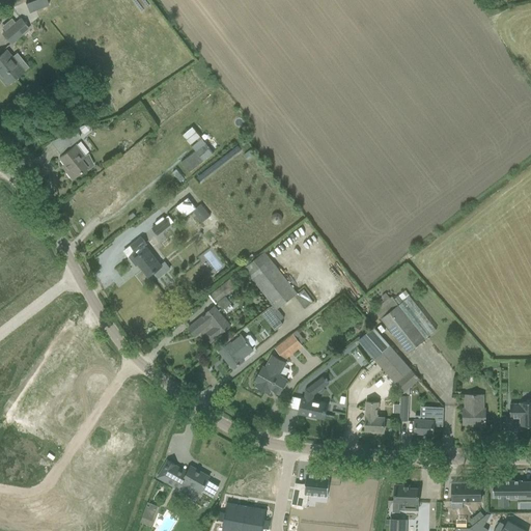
[(46,0),(34,0),(25,4),(29,12),(49,5),(46,0)]
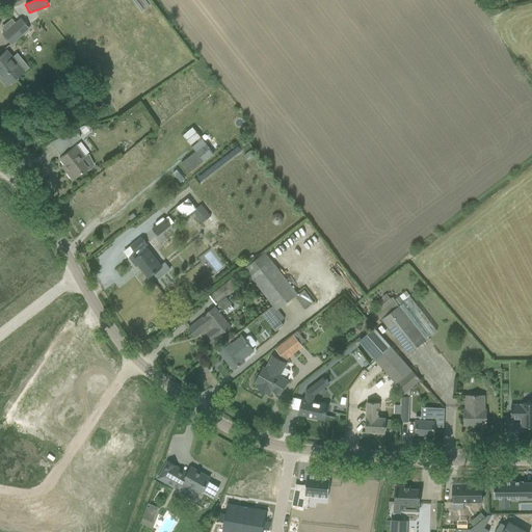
[(28,29),(20,20),(2,33),(10,44),(28,29)]
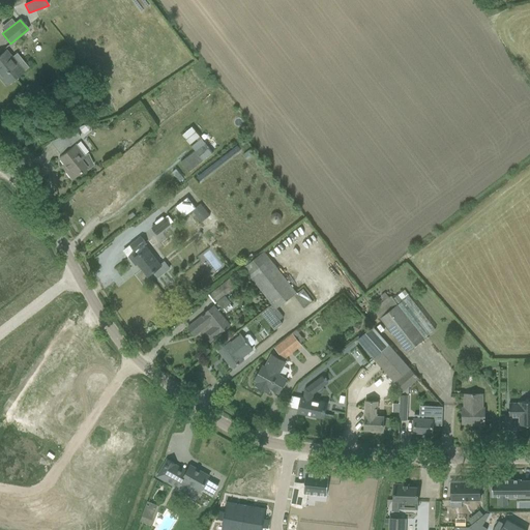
[(23,71),(6,51),(0,55),(0,78),(6,85),(23,71)]
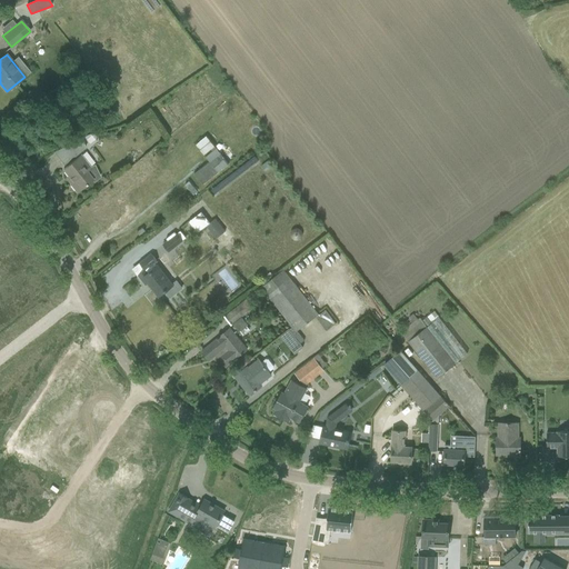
[(209,161),(193,173),(202,185),(229,163),(207,136),(196,145),(203,155),(210,150),(212,151),(206,157),(209,161)]
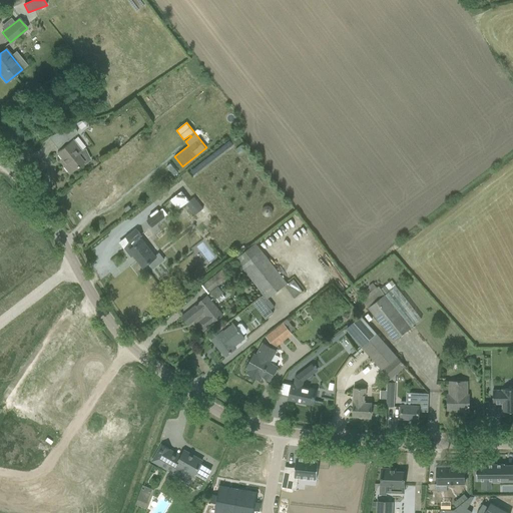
[(48,137),(57,149),(77,133),(73,125),(48,137)]
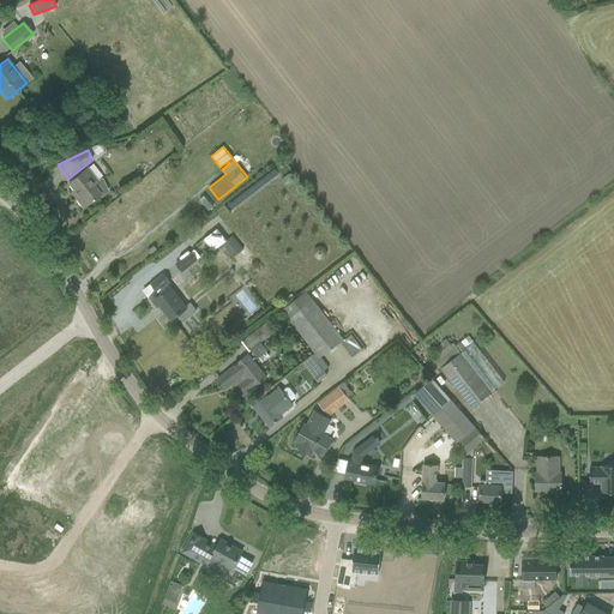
[(98,181),(88,168),(68,182),(78,196),(76,198),(83,208),(100,194),(102,197),(108,192),(102,179),(98,181)]
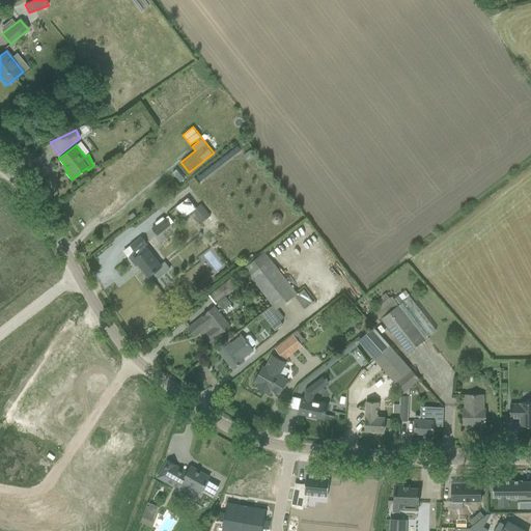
[(223,164),(242,151),(239,147),(195,175),(200,183),(224,166),(223,164)]
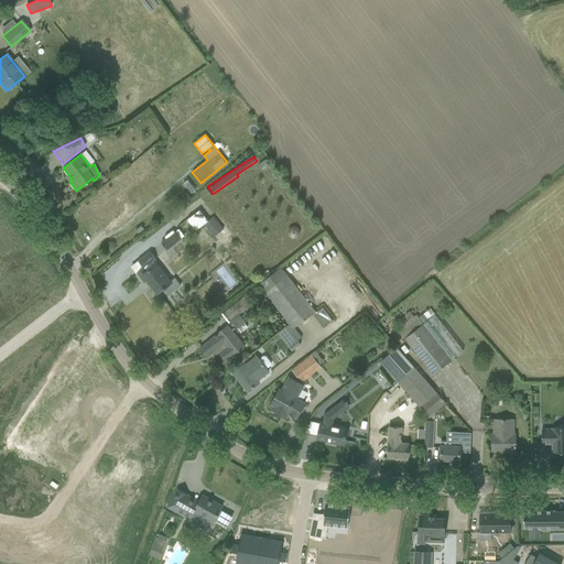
[(208,220),(201,209),(187,220),(195,230),(204,225),(209,231),(219,224),(214,216),(208,220)]
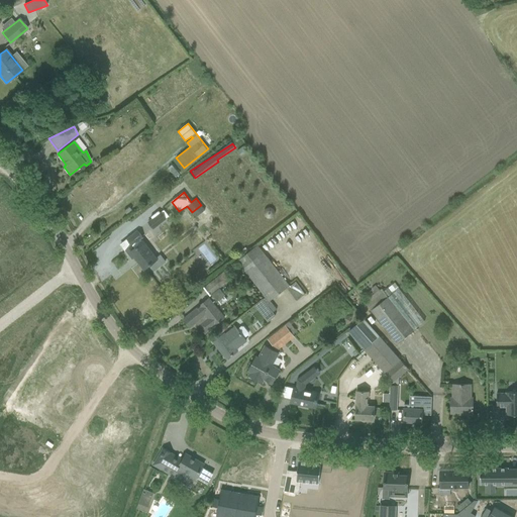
[(160,211),(146,221),(147,222),(151,228),(153,229),(166,219),(169,216),(164,210),(161,212),(160,211)]
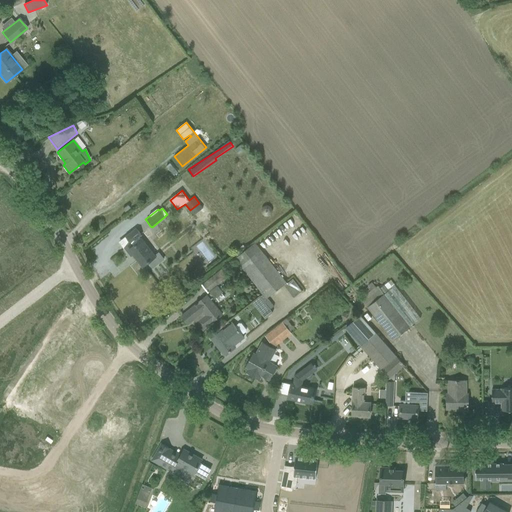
[(131,243),(124,248),(131,256),(133,254),(135,256),(136,255),(139,259),(138,260),(143,266),(148,262),(153,268),(163,259),(159,253),(154,257),(139,237),(141,235),(136,229),(126,237),(131,243)]
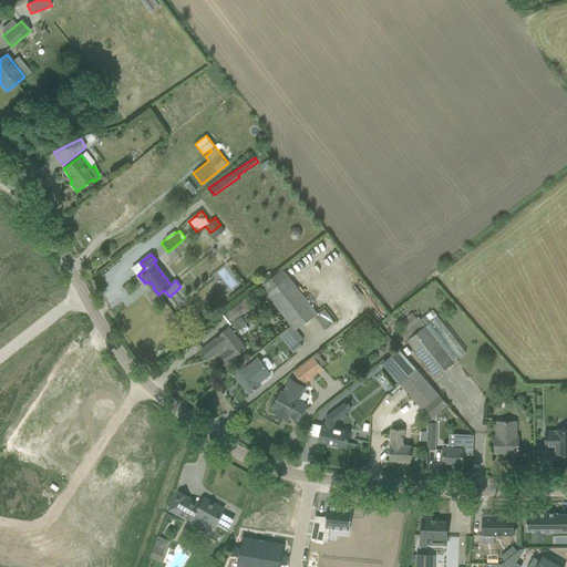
[(317,313),(282,269),(261,285),(296,329),(317,313)]
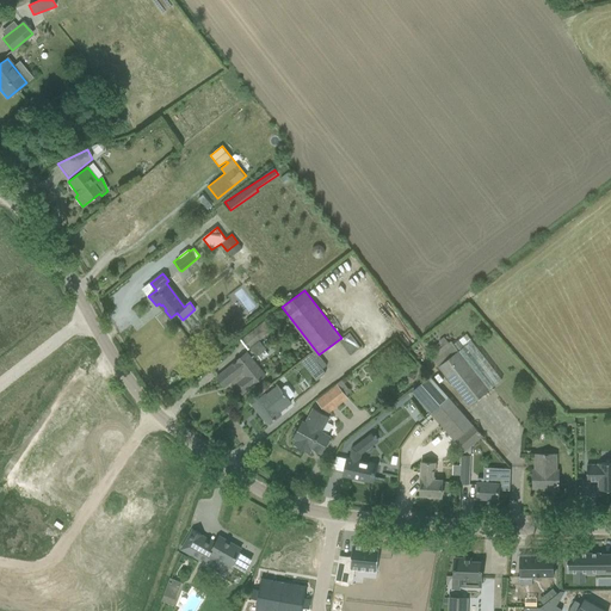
[(272,329),(265,321),(244,338),(250,347),(272,329)]
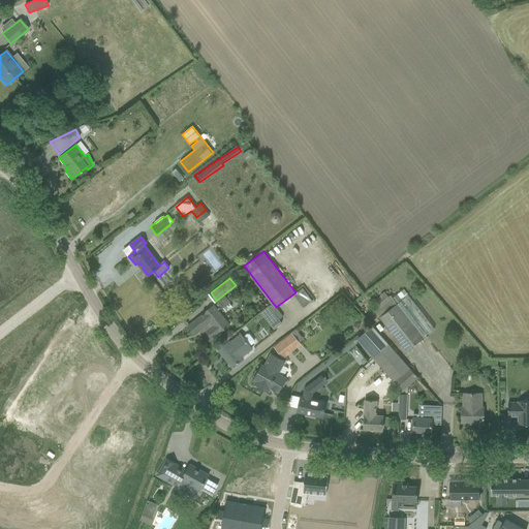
[(304,306),(312,301),(303,287),(296,292),(304,306)]
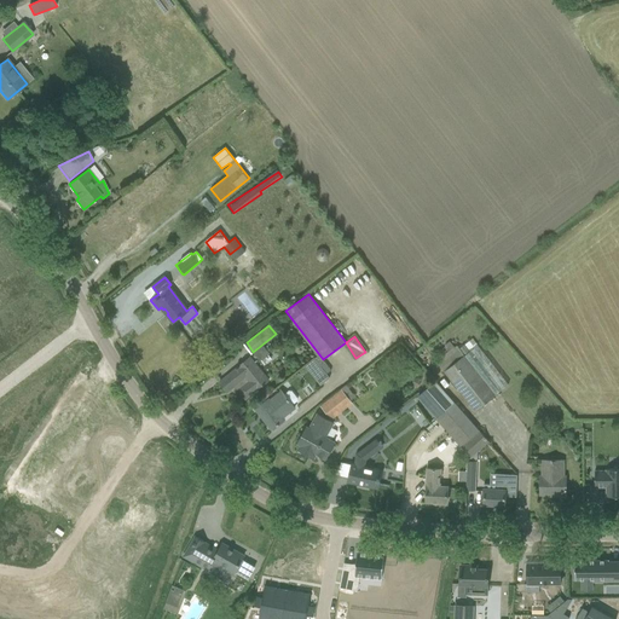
[(495,394),(460,350),(456,345),(437,362),(475,411),(495,394)]
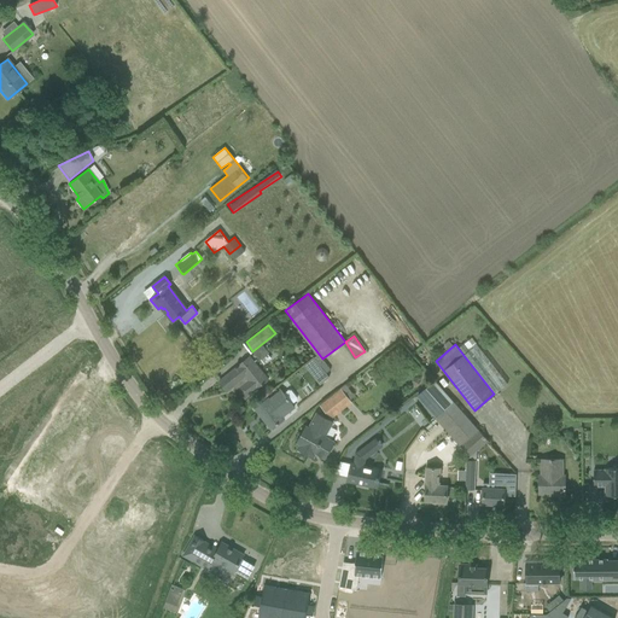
[(262,345),(254,351),(260,360),(268,354),(262,345)]
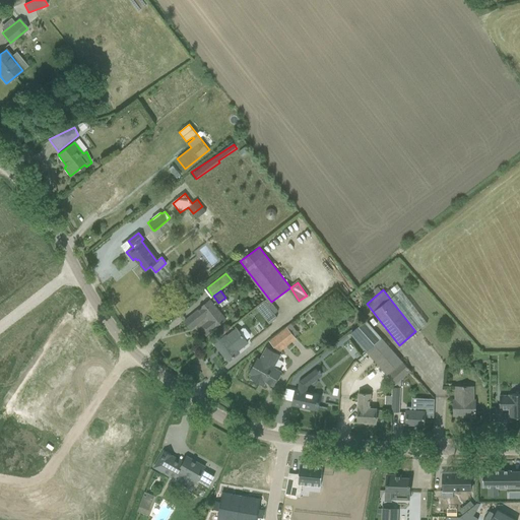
[(386,294),(415,331),(427,323),(401,290),(394,296),(390,290),(386,294)]
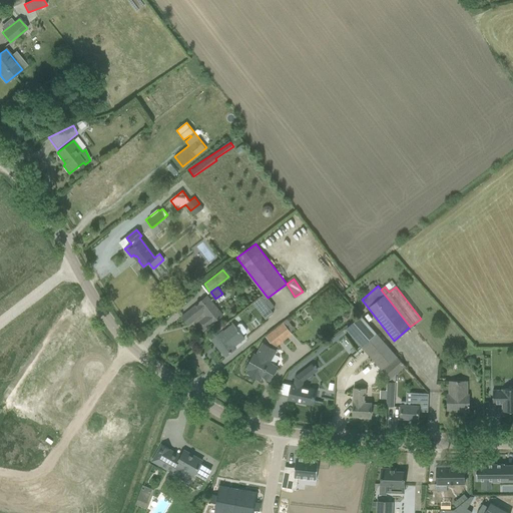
[(275,307),(269,301),(265,295),(261,297),(266,303),(271,310),(275,307)]
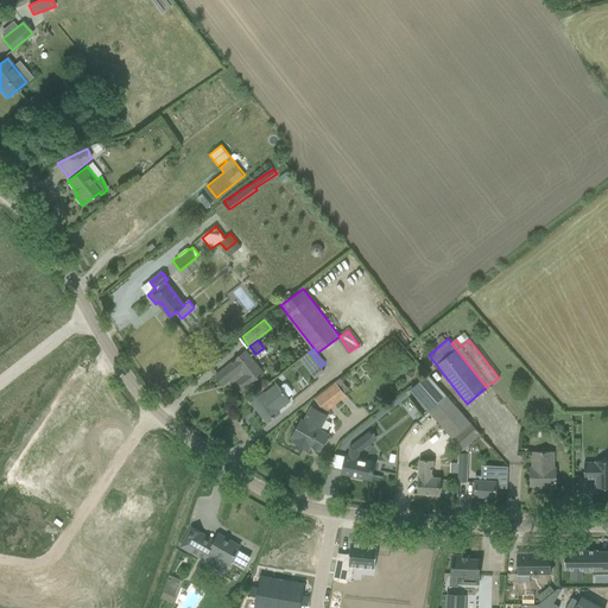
[(216,375),(216,374),(215,375),(223,385),(230,379),(241,392),(264,373),(263,373),(246,353),(246,352),(234,360),(232,362),(233,362),(225,369),(223,368),(223,369),(216,375)]
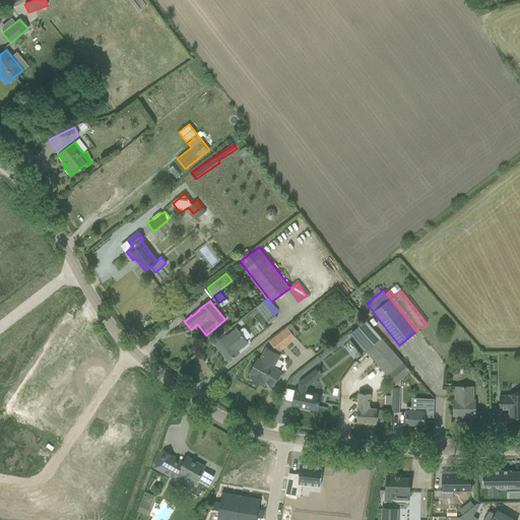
[(368,353),(383,339),(366,320),(349,333),(368,353)]
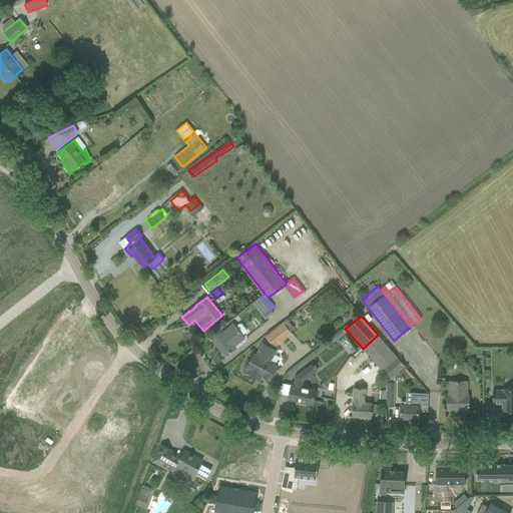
[(79,317),(66,337),(71,340),(84,321),(79,317)]
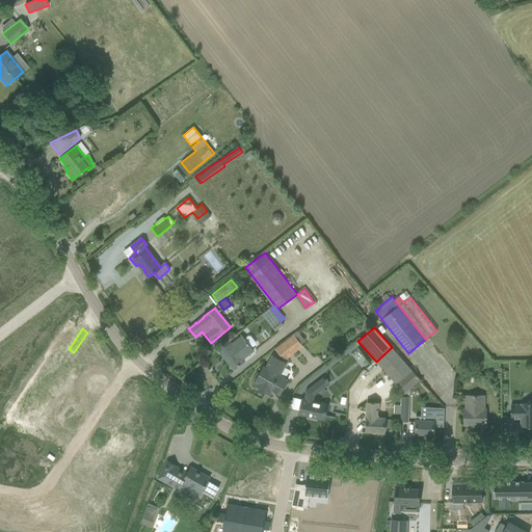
[(232,344),(231,343),(219,351),(233,369),(244,361),(243,358),(254,350),(251,348),(256,345),(256,342),(250,337),(248,336),(244,339),(242,336),(232,344)]
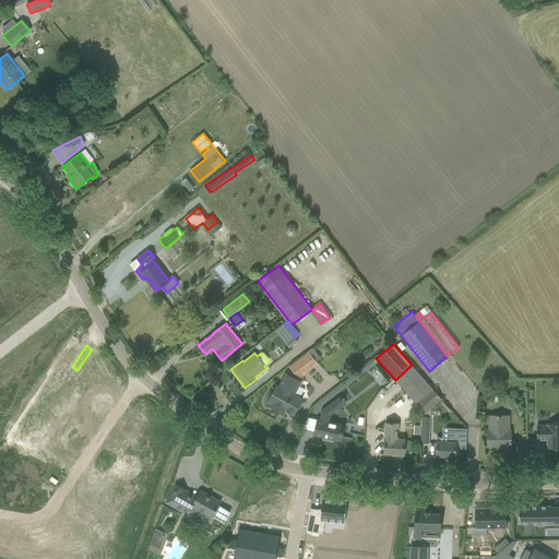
[(318,364),(316,361),(309,353),(289,368),(298,379),(318,364)]
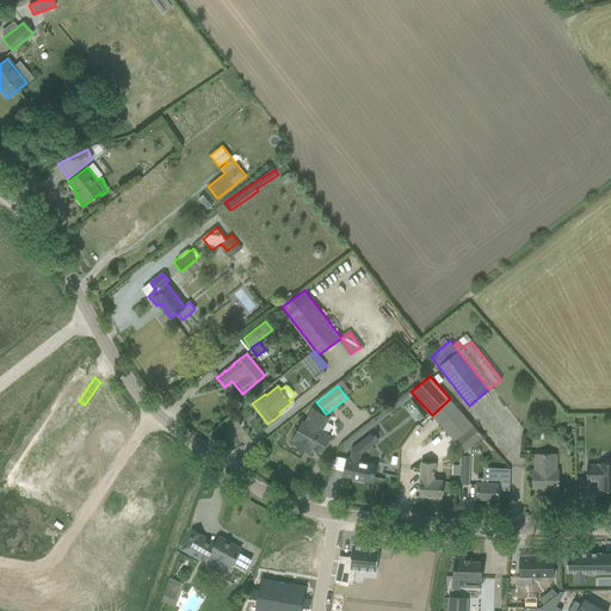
[(450,399),(432,415),(455,440),(466,451),(482,437),(473,426),(473,425),(450,399)]
